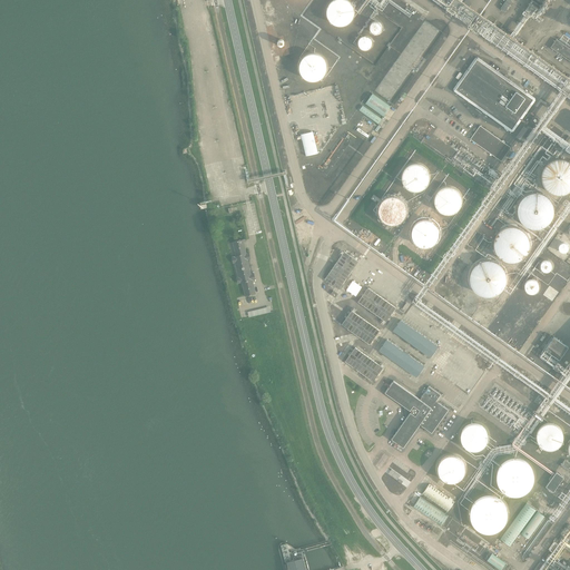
[(504,11),(511,2),(508,0),(505,0),(500,9),(504,11)]
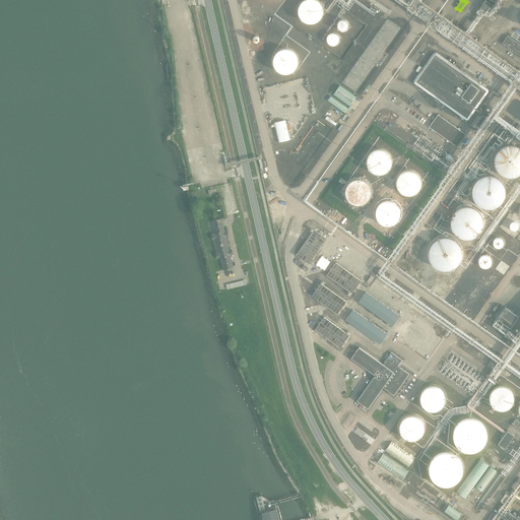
[(321,15),(322,13),(321,11),(321,9),(320,7),(319,6),(317,4),(316,3),(314,2),(312,2),(310,2),(308,2),(306,3),(304,4),(302,6),(301,7),(300,9),(300,11),(299,13),(300,15),(300,17),(301,19),(302,21),(304,22),(305,23),(307,24),(309,24),(311,24),(313,24),(315,23),(317,22),(319,21),(320,19),(321,17),(321,15)]
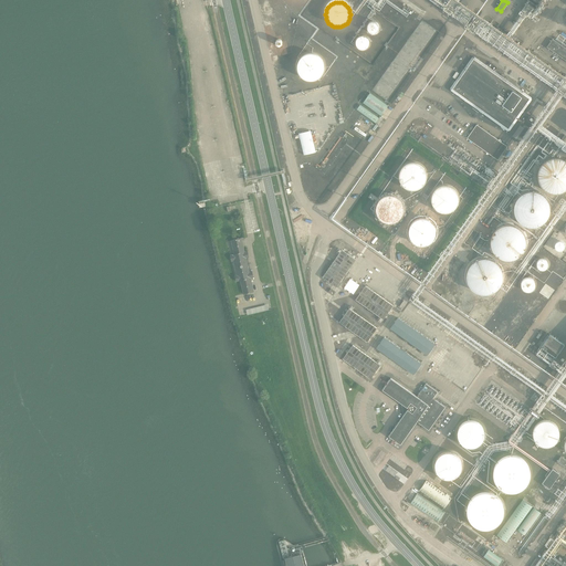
[(413,28),(412,21),(418,21),(417,12),(409,13),(409,16),(406,17),(407,19),(409,19),(409,23),(409,25),(410,28),(413,28)]
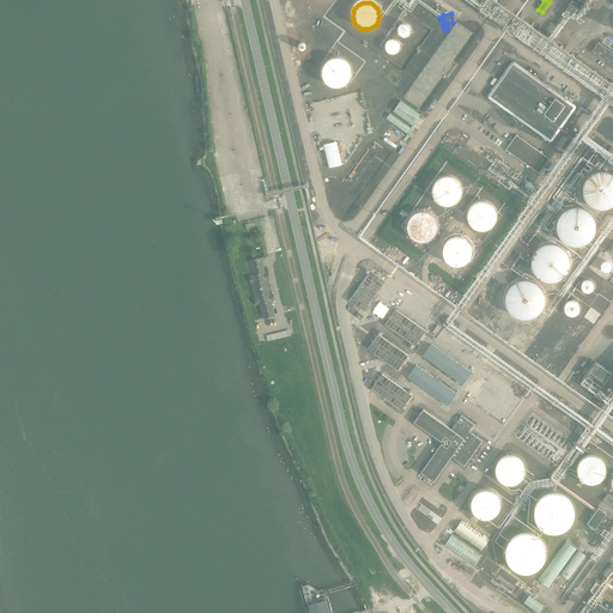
[(413,32),(413,31),(413,30),(412,29),(411,28),(410,26),(408,25),(407,25),(406,25),(404,25),(402,25),(401,26),(400,28),(399,29),(399,30),(399,31),(399,34),(399,35),(400,36),(400,37),(401,38),(402,40),(405,40),(406,40),(407,40),(408,38),(410,38),(411,37),(412,36),(413,35),(413,32)]
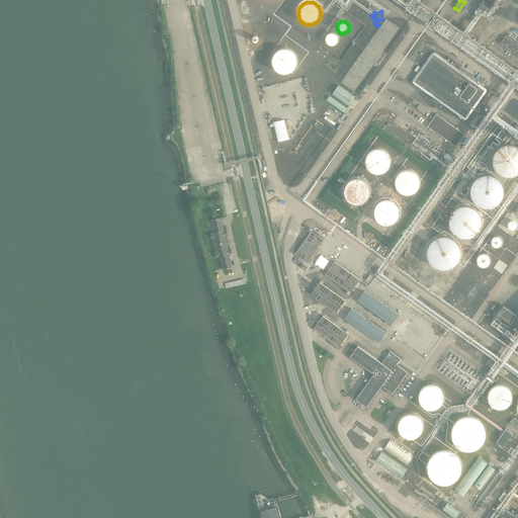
[(375,57),(374,60),(378,55),(385,47),(387,45),(385,44),(381,40),(378,39),(377,39),(377,37),(375,39),(376,32),(373,36),(373,37),(368,45),(367,48),(364,51),(366,53),(371,53),(373,50),(372,55),(375,57)]
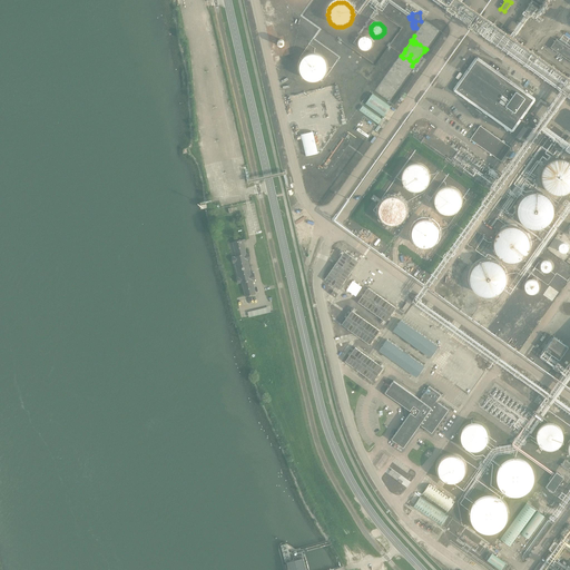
[(373,47),(373,45),(373,43),(373,42),(372,41),(371,40),(370,39),(369,39),(367,38),(366,38),(365,39),(364,39),(362,40),(361,41),(360,43),(360,45),(360,46),(360,47),(361,48),(362,49),(362,50),(363,51),(365,51),(366,51),(367,51),(369,51),(370,51),(371,50),(372,49),(373,48),(373,47)]
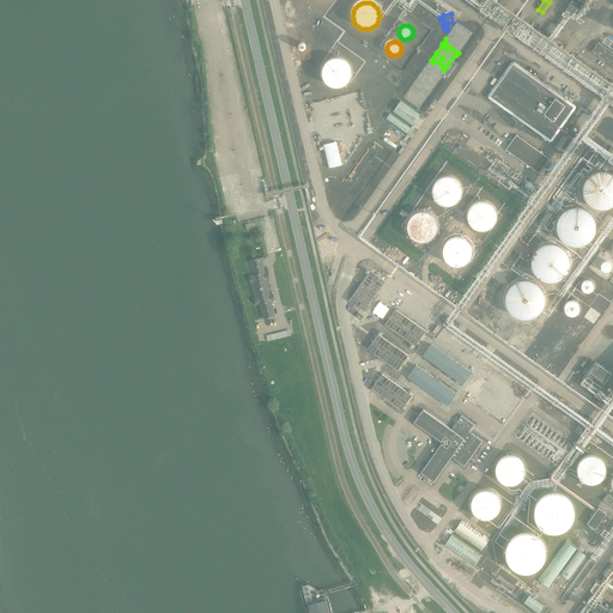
[(612,54),(596,43),(590,52),(612,66),(612,54)]
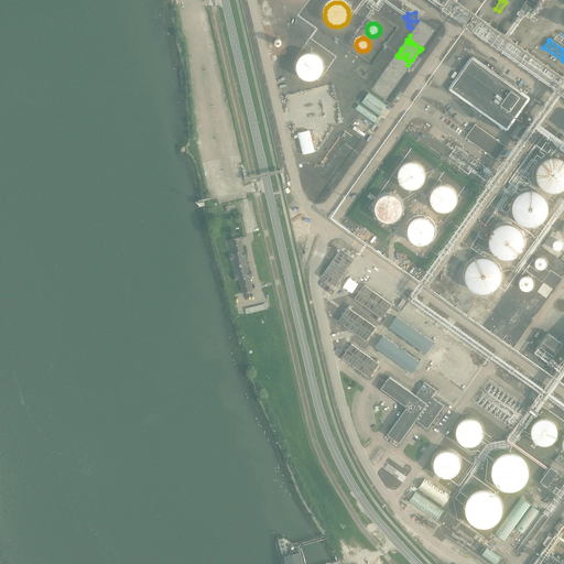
[(324,68),(324,66),(324,64),(323,62),(322,60),(321,57),(320,56),(317,55),(315,54),(313,54),(311,54),(308,54),(306,55),(304,56),(303,57),(301,60),(300,62),(300,64),(300,66),(300,68),(300,71),(301,73),(302,74),(304,76),(306,77),(308,77),(311,78),(313,78),(315,77),(317,77),(318,76),(321,74),(322,73),(323,71),(324,68)]
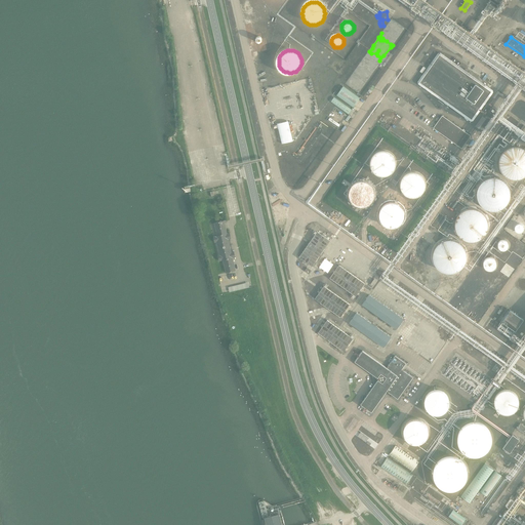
[(493,91),(438,54),(417,84),(472,123),(493,91)]
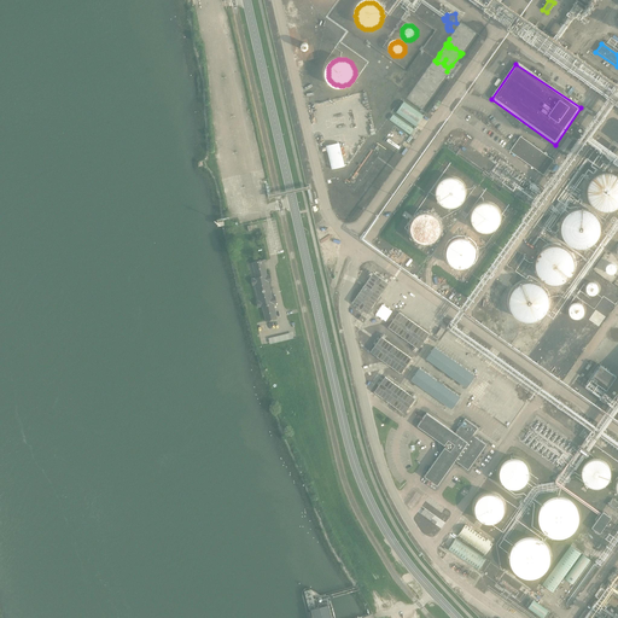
[(424,116),(404,101),(396,112),(417,127),(424,116)]
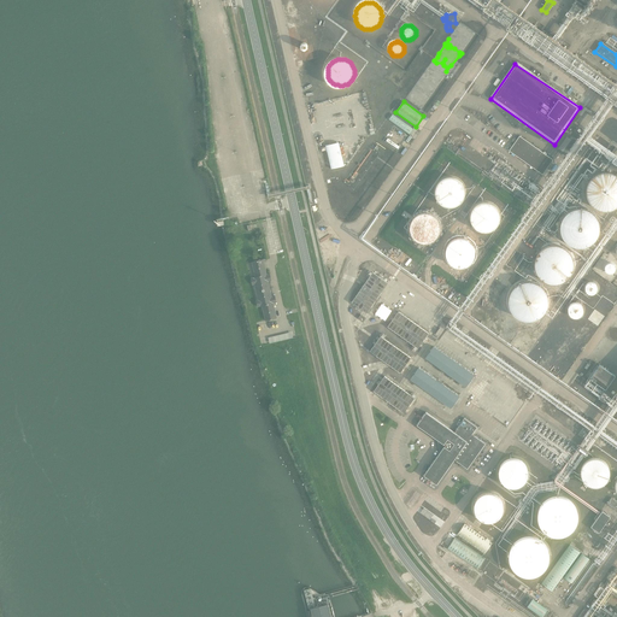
[(410,134),(413,129),(393,115),(389,119),(410,134)]
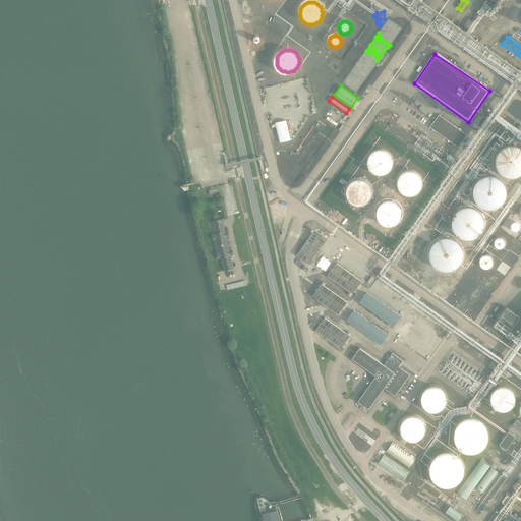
[(467,134),(439,115),(429,127),(458,148),(467,134)]
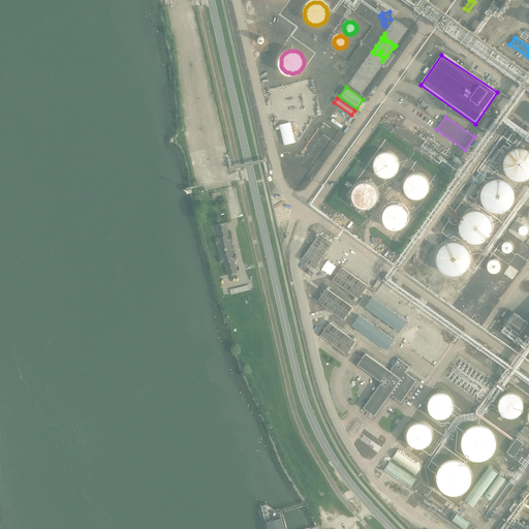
[(341,128),(343,126),(332,119),(331,121),(341,128)]
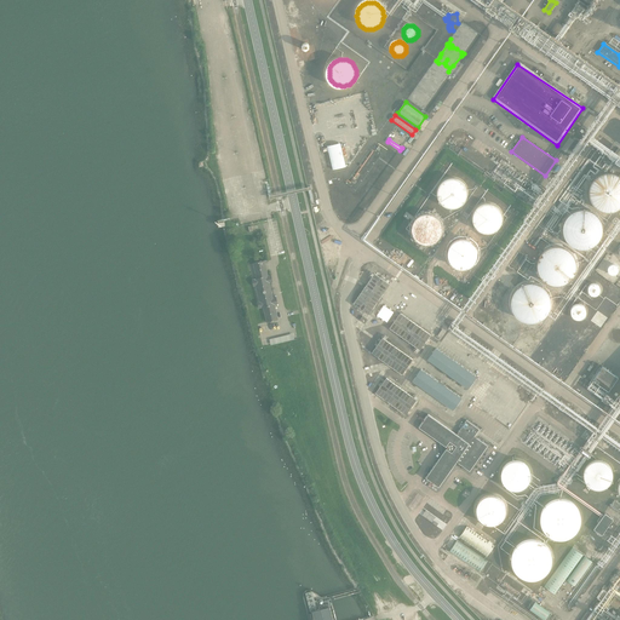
[(340,143),(326,147),(332,171),(345,167),(340,143)]
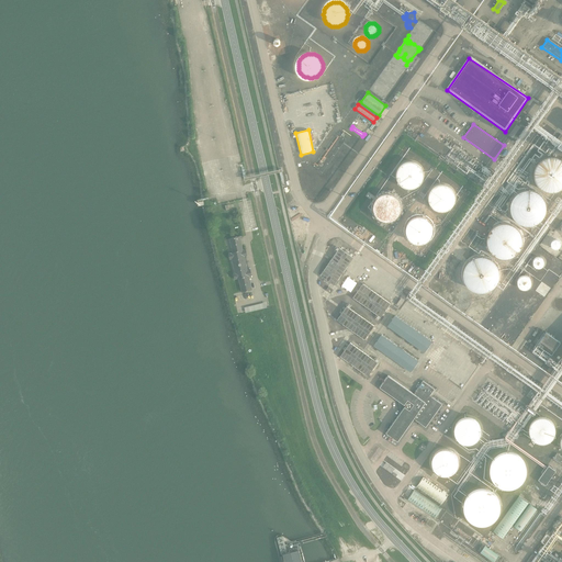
[(561,156),(561,155),(558,155),(554,155),(551,155),(549,155),(546,156),(543,158),(540,159),(538,163),(537,165),(536,167),(535,170),(535,173),(535,177),(535,179),(536,182),(537,186),(539,188),(541,190),(543,191),(547,193),(549,194),(552,194),(555,194),(559,194),(561,193),(561,192),(561,156)]
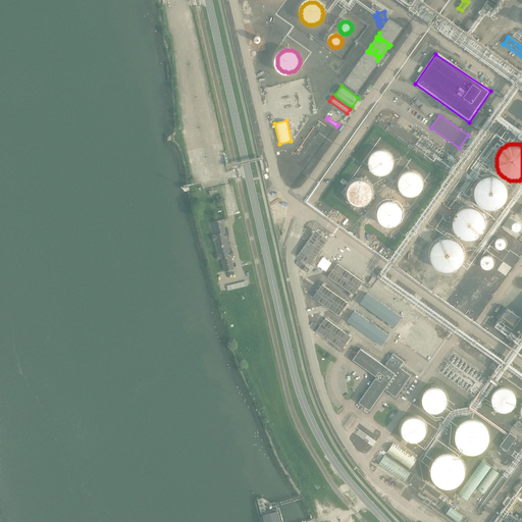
[(368,160),(368,167),(373,173),(380,176),(388,174),(394,169),(396,161),(393,154),(386,149),(378,149),(371,153),(368,160)]
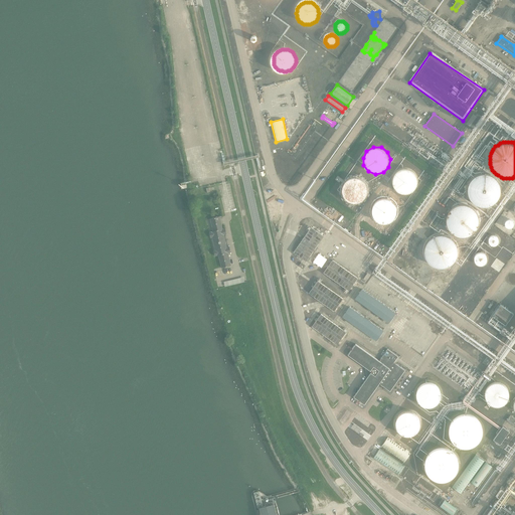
[(392,178),(392,185),(397,191),(404,194),(412,192),(417,187),(419,179),(416,172),(410,167),(402,167),(395,171),(392,178)]
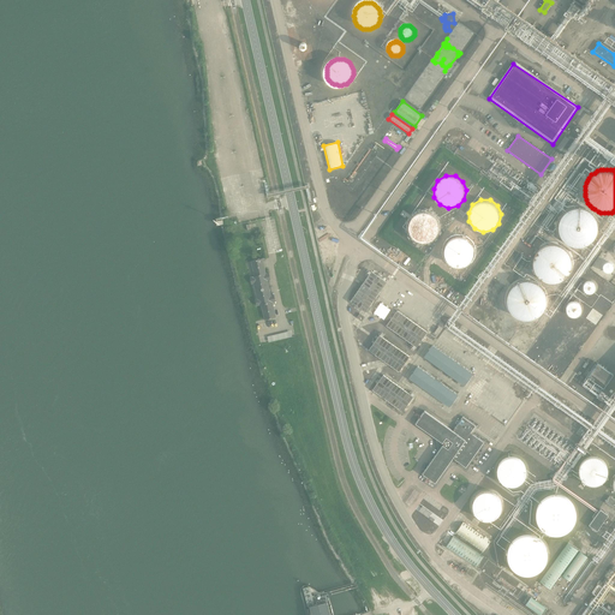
[(559,232),(563,240),(571,245),(579,246),(589,244),(595,237),(598,228),(597,220),(592,213),(585,207),(577,206),(567,209),(561,215),(557,224),(559,232)]
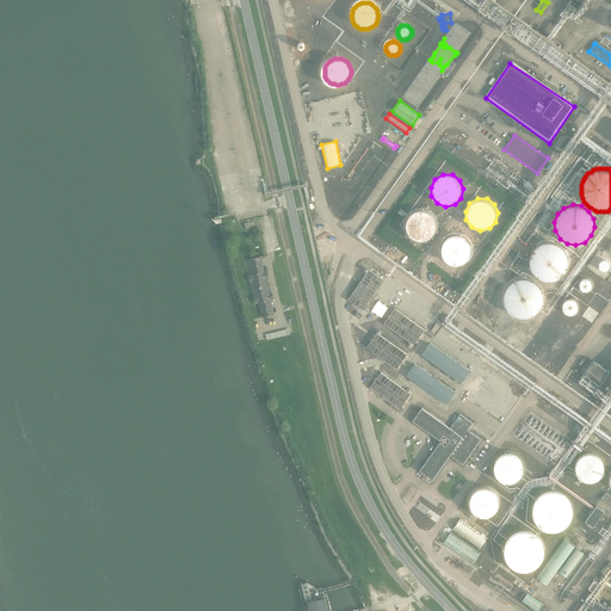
[(405,221),(406,229),(411,236),(420,240),(429,238),(436,232),(437,222),(433,214),(426,208),(417,208),(409,213),(405,221)]
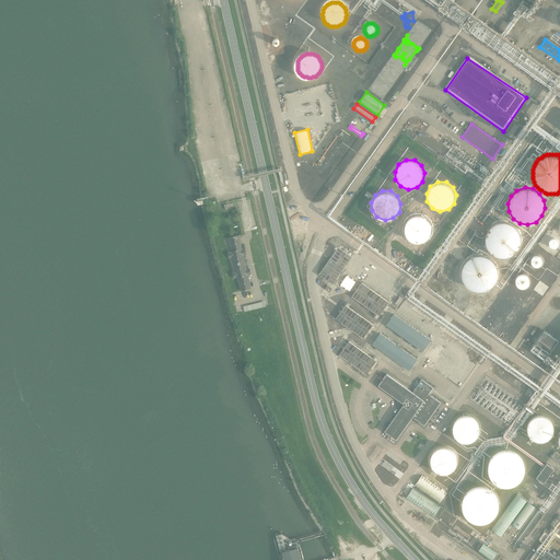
[(404,225),(404,234),(409,241),(417,244),(426,242),(431,235),(433,228),(430,220),(423,214),(415,214),(407,219),(404,225)]
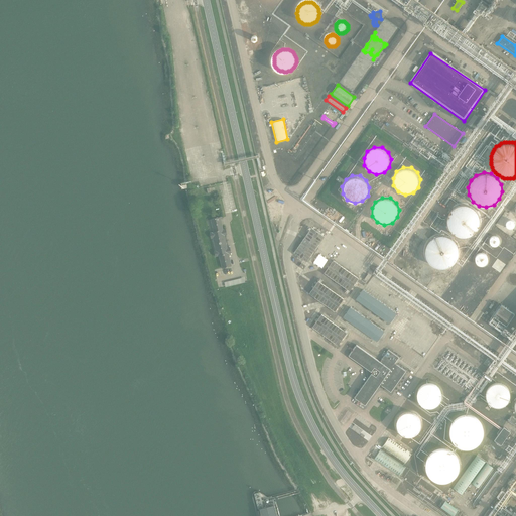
[(447,226),(450,233),(458,237),(465,238),(472,236),(478,231),(480,224),(480,216),(476,210),(470,205),(462,204),(455,207),(449,212),(446,219),(447,226)]
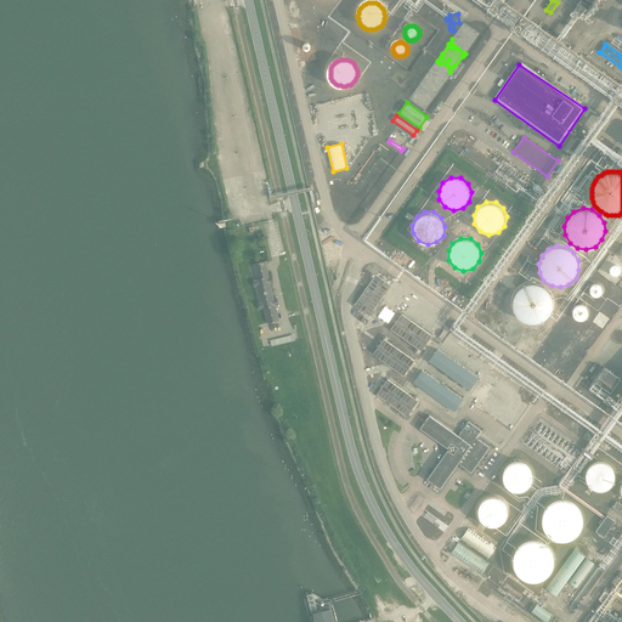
[(501,256),(498,255),(496,261),(502,264),(507,254),(503,253),(501,256)]
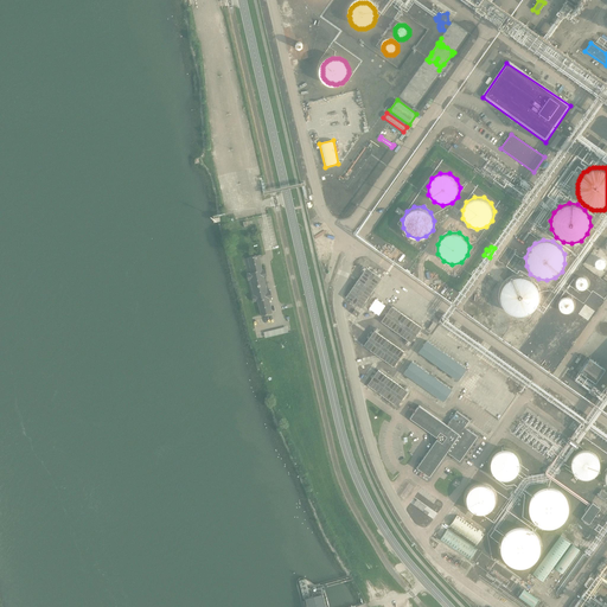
[(267,292),(264,282),(263,276),(267,275),(266,269),(262,270),(259,255),(248,257),(251,273),(247,274),(248,280),(249,280),(250,279),(254,295),(253,295),(251,295),(254,301),(257,300),(261,315),(272,313),(269,298),(272,298),(270,291),(267,292)]
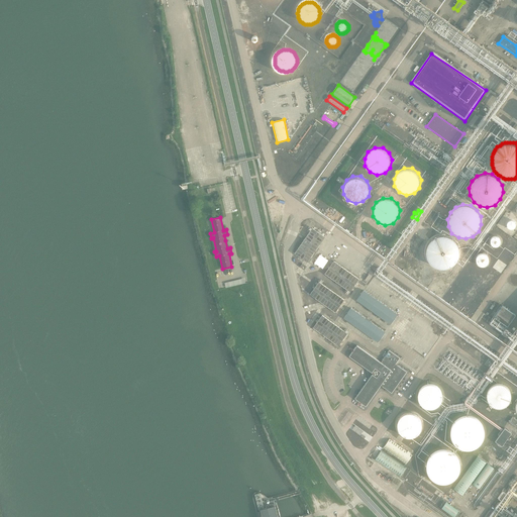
[(515,225),(515,224),(515,222),(514,221),(513,220),(512,219),(510,219),(509,219),(507,220),(506,221),(506,223),(505,224),(506,226),(506,227),(508,228),(509,229),(510,229),(512,228),(513,228),(514,227),(515,225)]
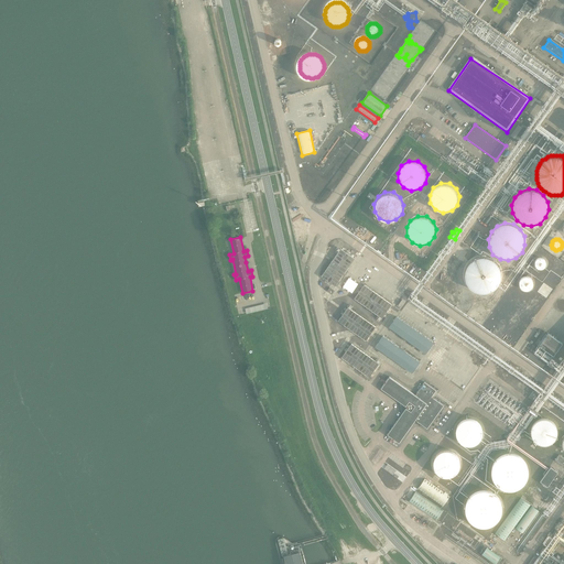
[(302,259),(308,261),(314,245),(307,242),(302,259)]
